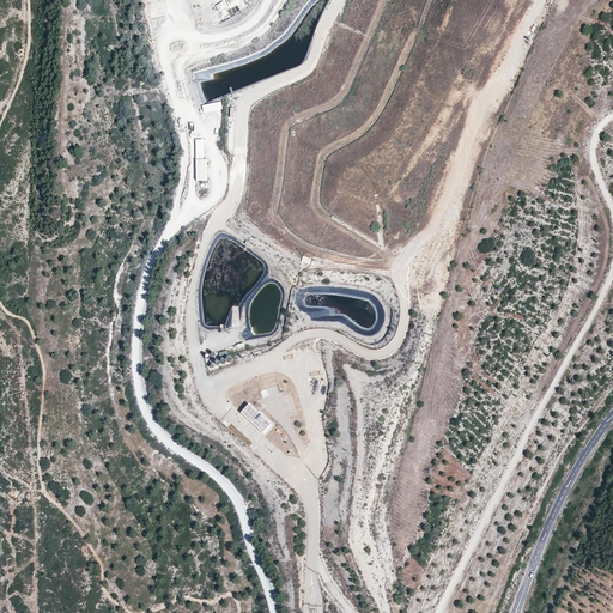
[(222,0),(214,5),(218,11),(226,7),(222,0)]
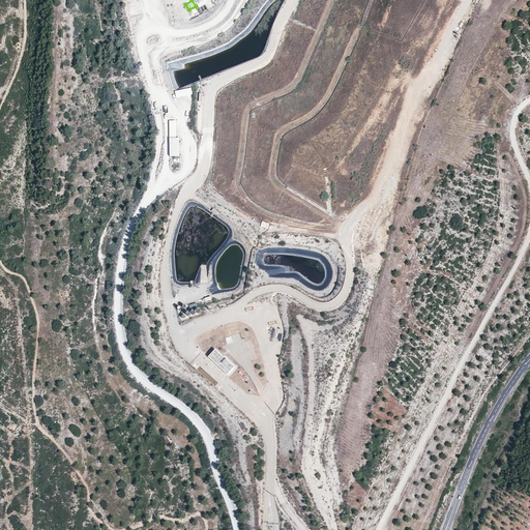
[(170,121),(170,157),(180,157),(180,139),(176,139),(176,121),(170,121)]
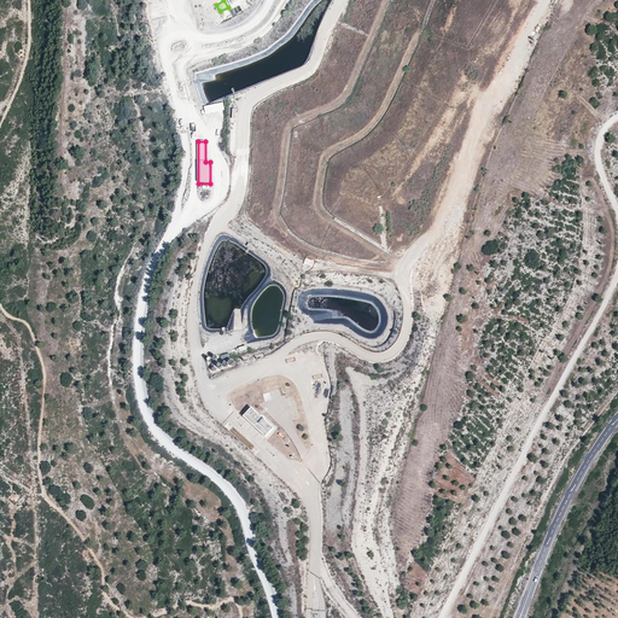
[(214,371),(233,366),(231,353),(217,356),(215,349),(209,351),(214,371)]
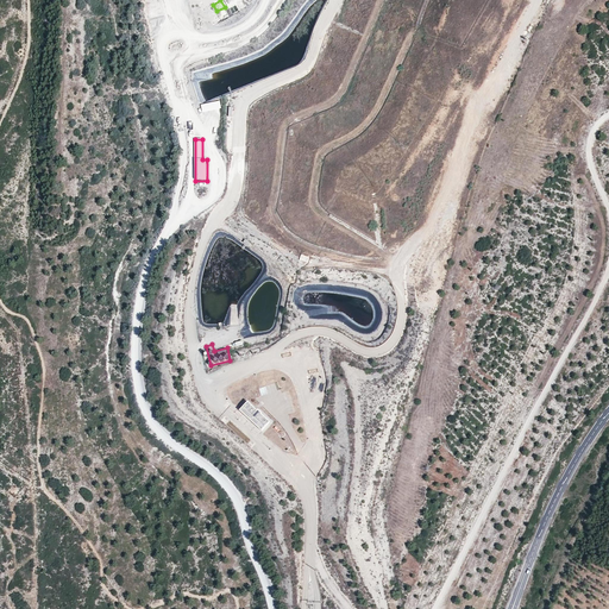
[(318,371),(314,371),(311,393),(315,393),(316,387),(322,388),(325,377),(316,376),(318,371)]
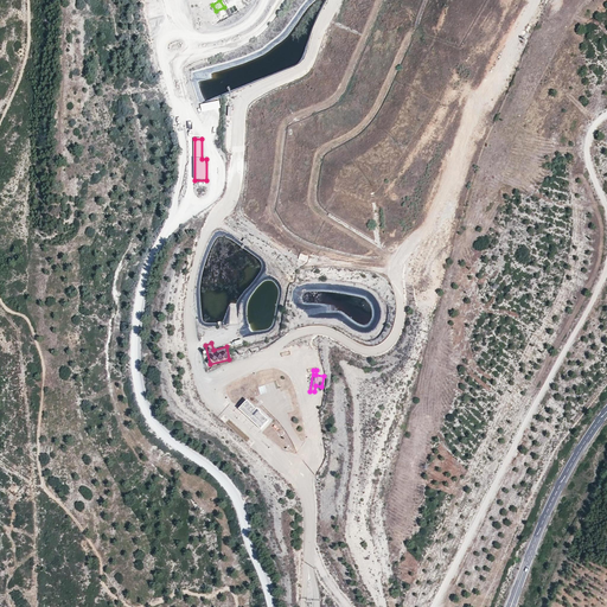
[(240,409),(262,429),(269,421),(261,413),(262,411),(257,408),(257,409),(248,401),(240,409)]
